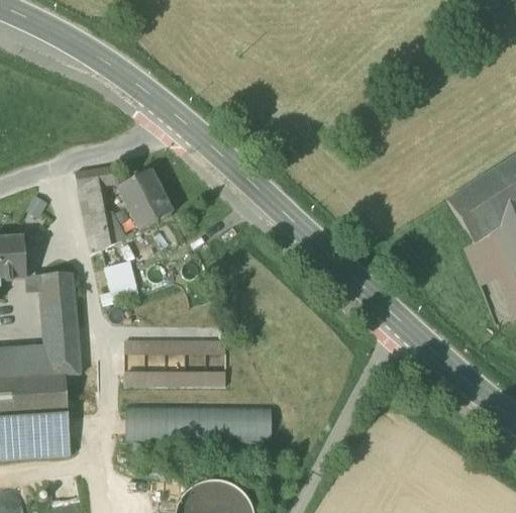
[(515,157),(447,199),(474,240),(498,226),(515,215),(515,157)]
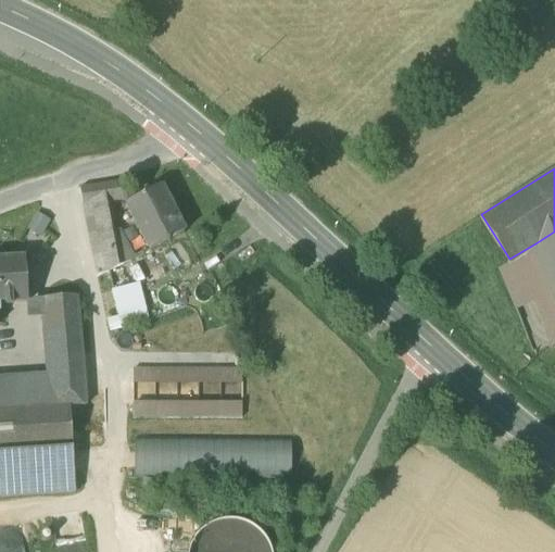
[(80,188),(84,204),(111,199),(126,196),(123,179),(80,188)]
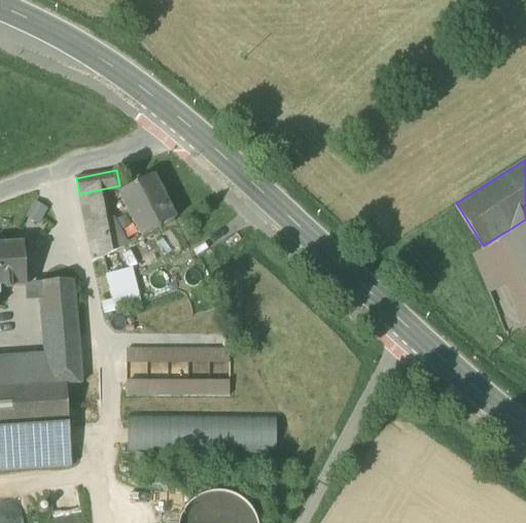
[(120,190),(142,235),(174,219),(156,183),(151,174),(120,190)]
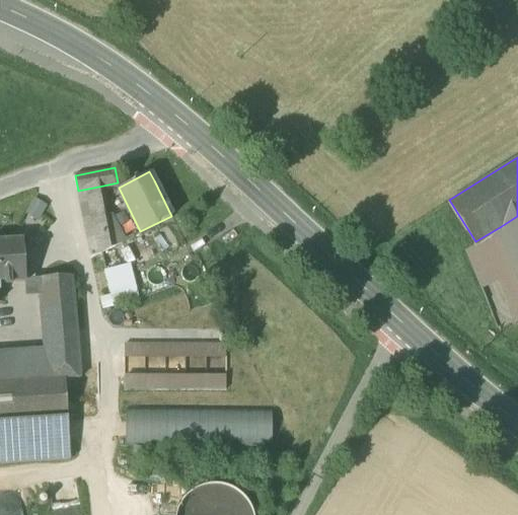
[(116,244),(103,186),(78,191),(92,259),(106,250),(116,244)]
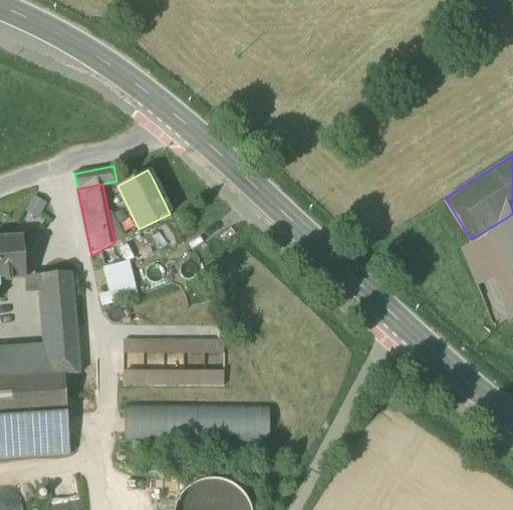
[(26,206),(38,212),(46,199),(34,192),(26,206)]
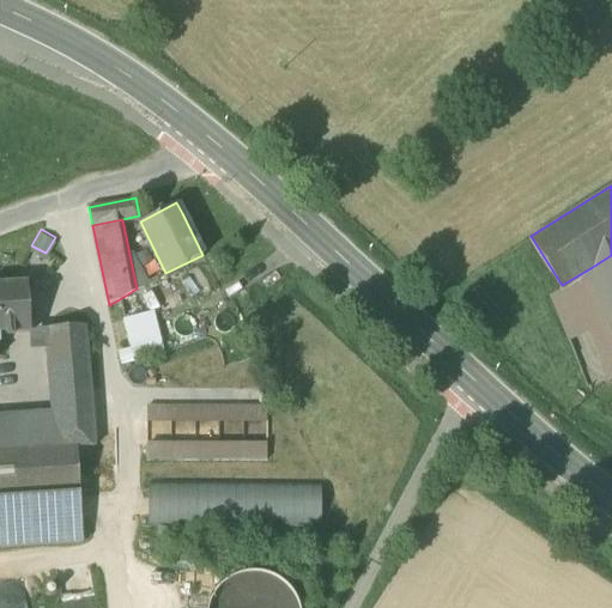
[(611,255),(591,268),(611,320),(611,255)]
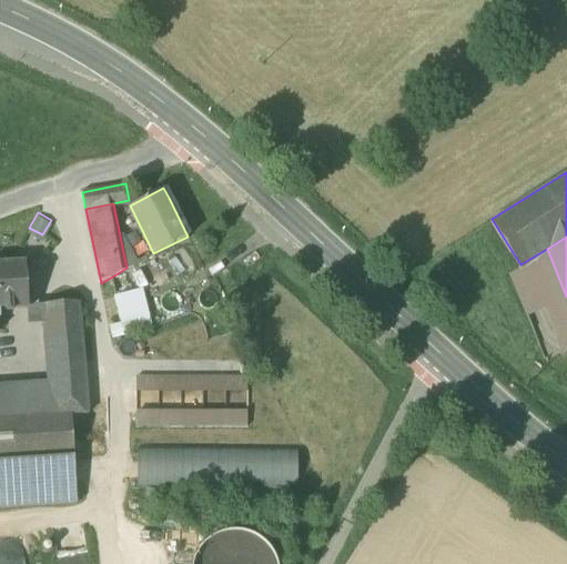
[(565,351),(566,350),(566,296),(547,249),(520,264),(510,271),(518,290),(518,289),(528,312),(546,304),(565,351)]
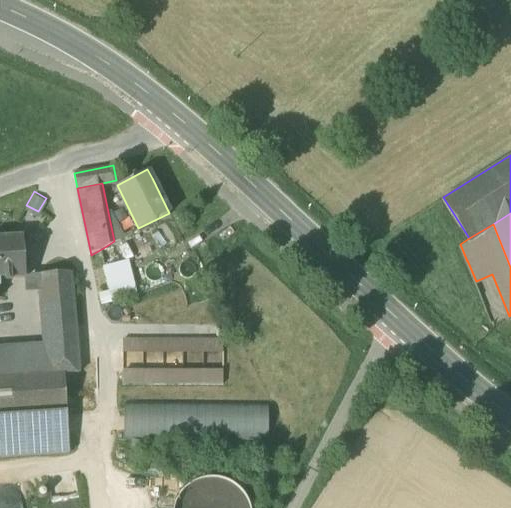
[(0,276),(26,275),(26,272),(24,235),(0,235),(0,276)]
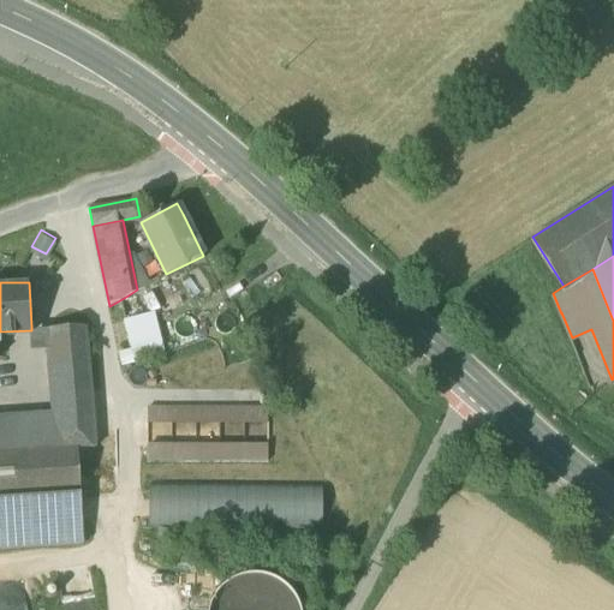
[(124,312),(132,353),(153,350),(144,308),(124,312)]
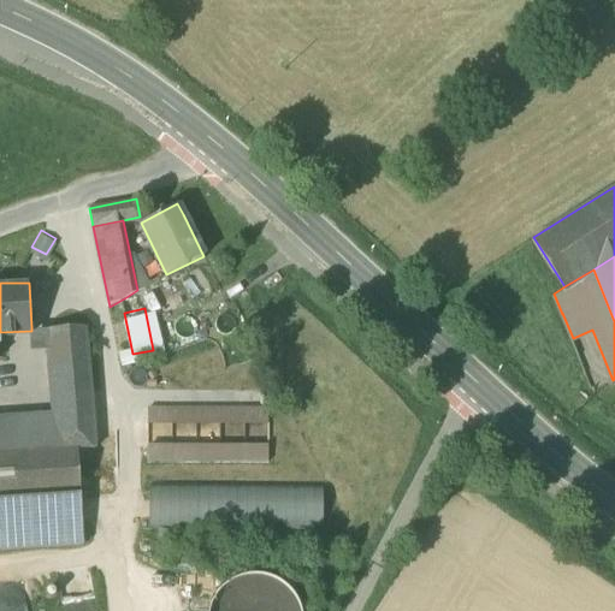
[(0,498),(81,493),(78,446),(96,445),(93,408),(92,389),(86,326),(52,327),(53,346),(57,391),(59,410),(59,417),(61,446),(0,449),(0,498)]
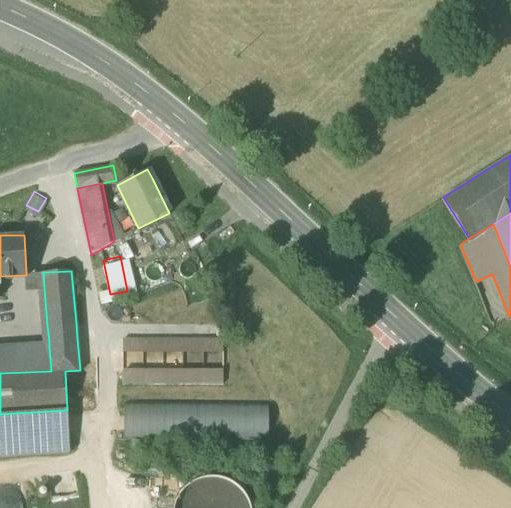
[(44,288),(43,272),(26,272),(26,275),(27,289),(44,288)]
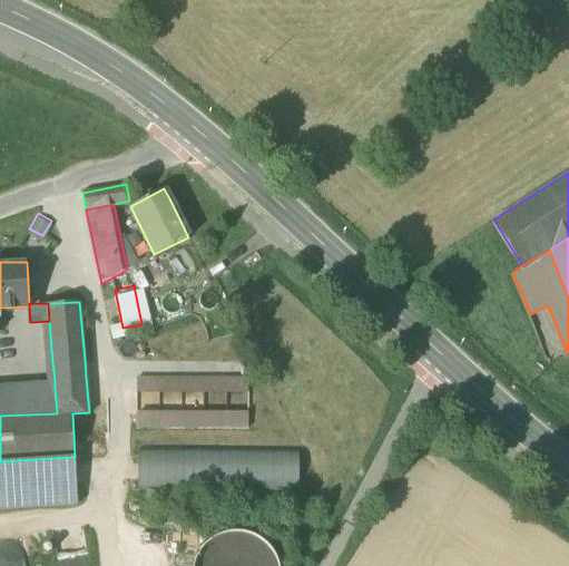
[(139,374),(139,392),(249,393),(249,376),(139,374)]
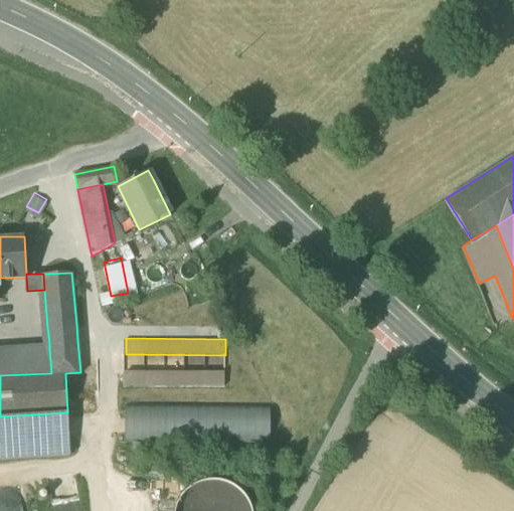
[(49,349),(0,348),(0,375),(51,373),(49,349)]
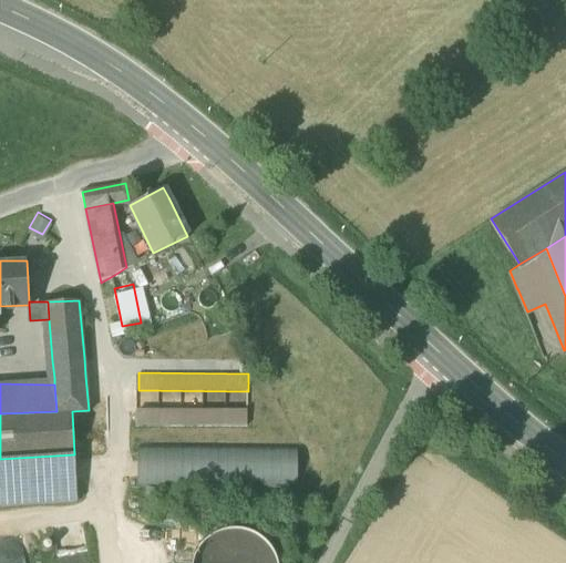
[(248,408),(139,408),(139,423),(248,425),(248,408)]
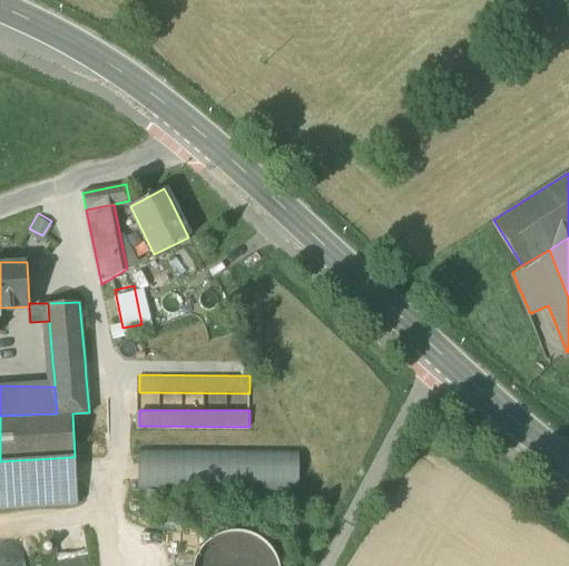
[(140,443),(140,486),(300,488),(300,445),(140,443)]
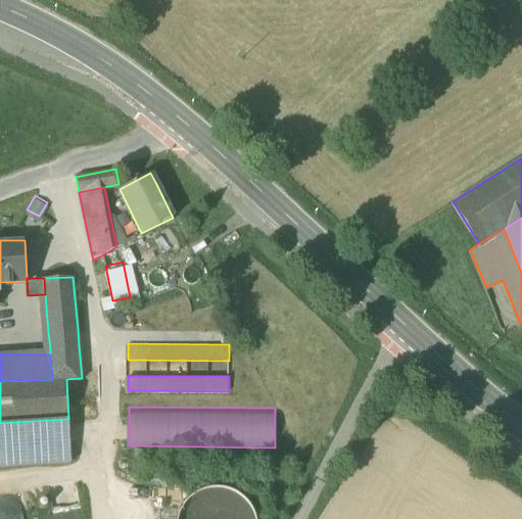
[(0,464),(72,460),(68,419),(0,423),(0,464)]
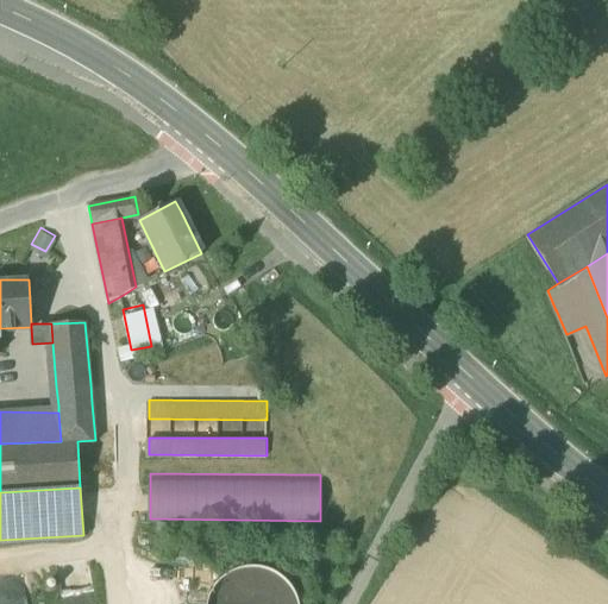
[(207,603),(206,603),(300,603),(300,598),(292,582),(277,570),(261,564),(242,565),(225,572),(213,586),(207,603)]
